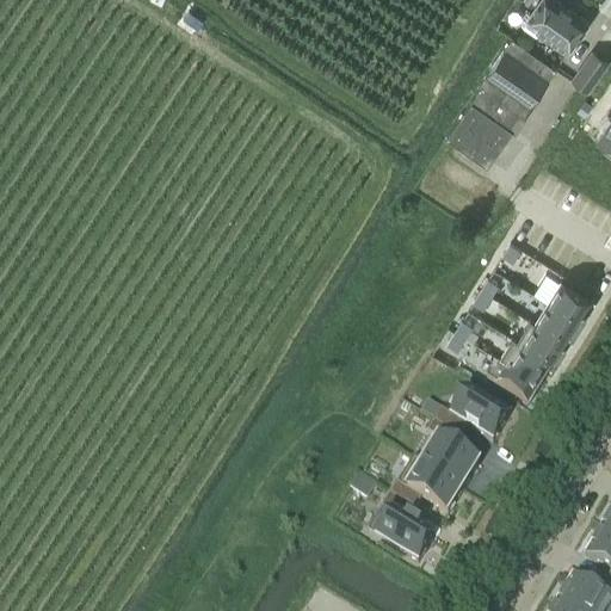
[(590,26),(554,0),(542,0),(531,16),(528,13),(523,19),(522,22),(523,26),(524,29),(538,39),(541,35),(569,55),(590,26)]
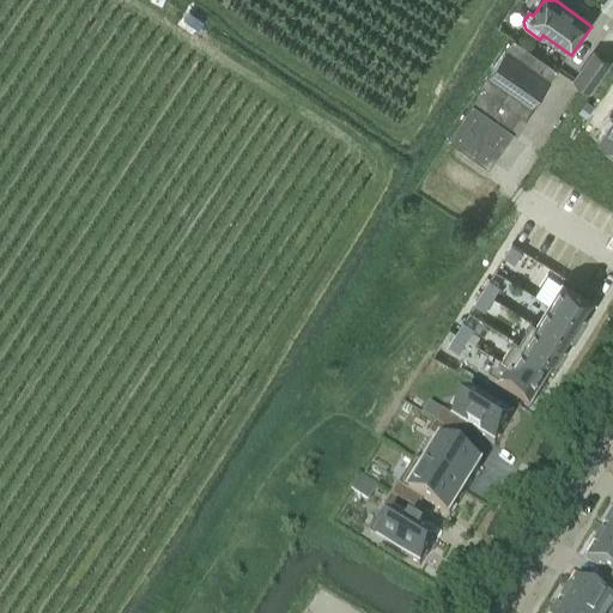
[(559,72),(515,40),(481,85),(485,87),(448,139),(490,168),(515,132),(514,131),(525,115),(527,117),(559,72)]
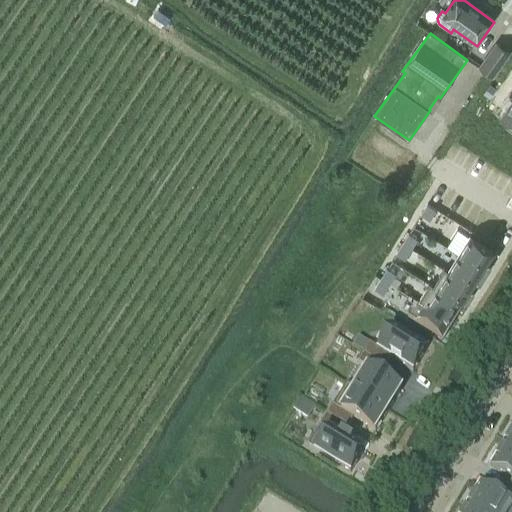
[(511,51),(498,42),(480,67),(493,77),(511,51)]
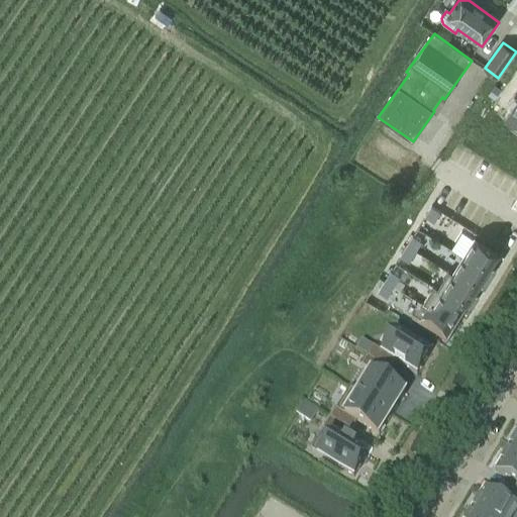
[(425,217),(433,222),(440,212),(431,206),(425,217)]
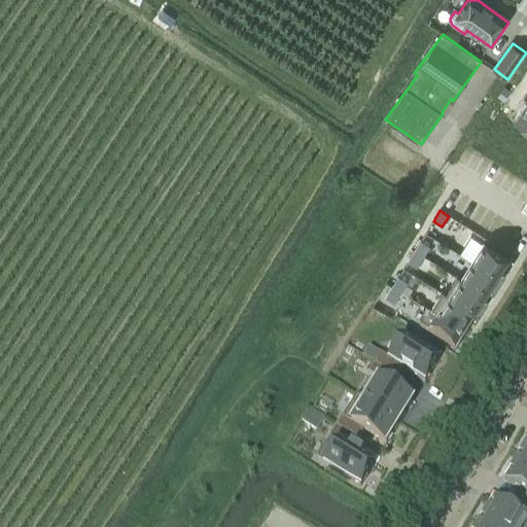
[(414,251),(423,256),(429,246),(421,241),(414,251)]
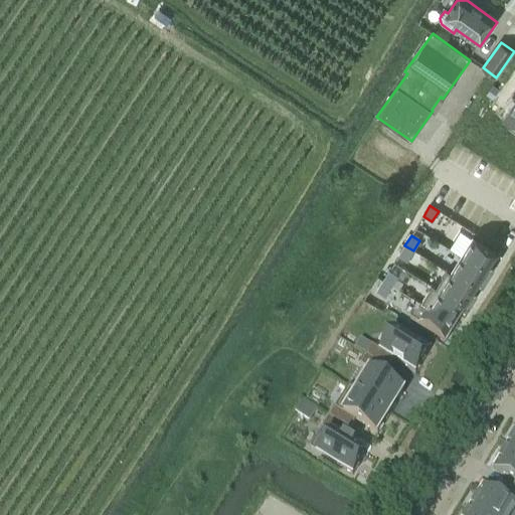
[(461,255),(488,272),(499,253),(472,236),(461,255)]
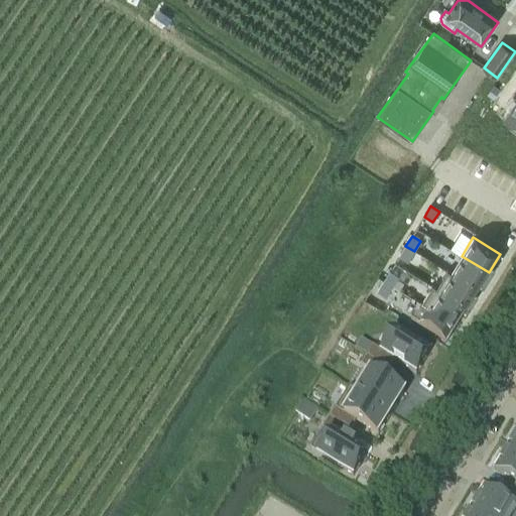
[(414,251),(405,246),(399,256),(407,261),(414,251)]
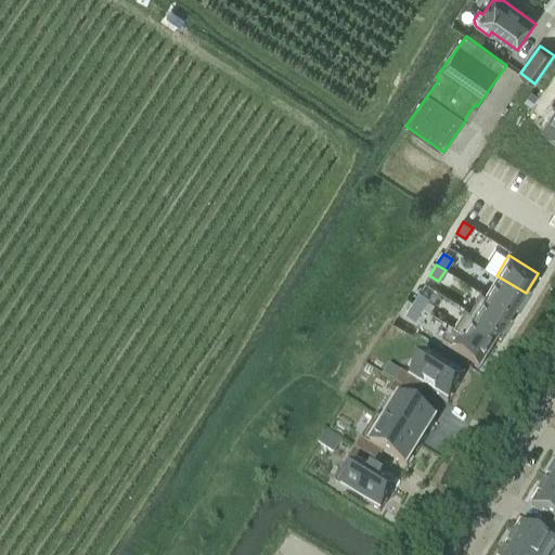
[(485,294),(515,312),(526,293),(497,275),(485,294)]
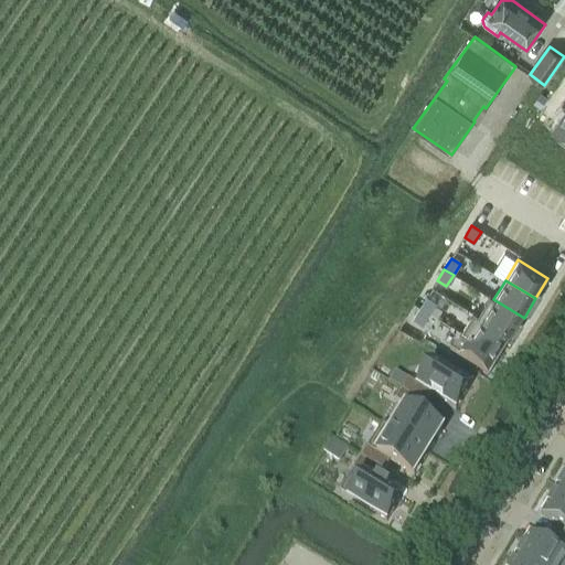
[(420,308),(429,313),(436,302),(427,296),(420,308)]
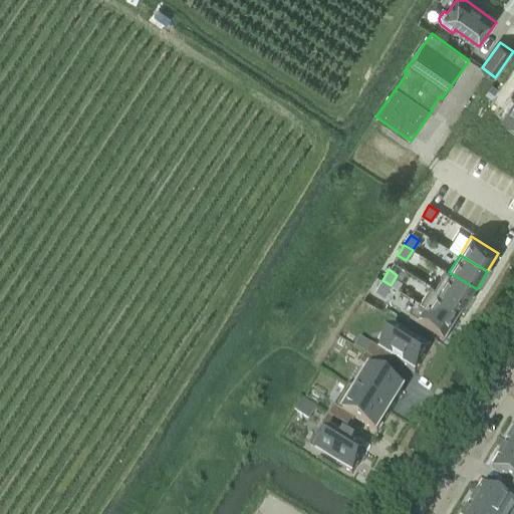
[(466,306),(477,289),(449,272),(439,290),(466,306)]
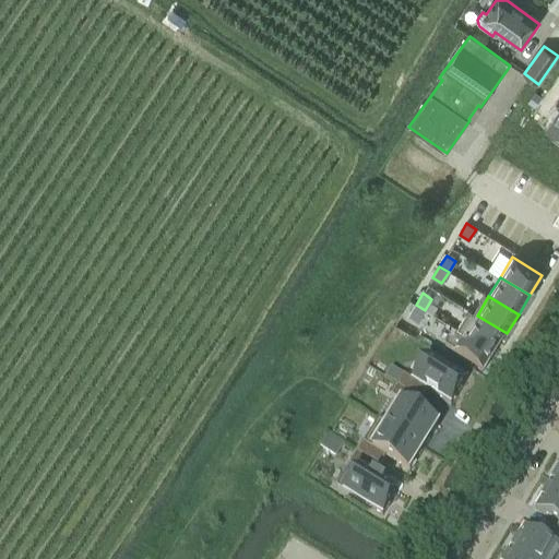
[(425,310),(416,305),(408,316),(418,321),(425,310)]
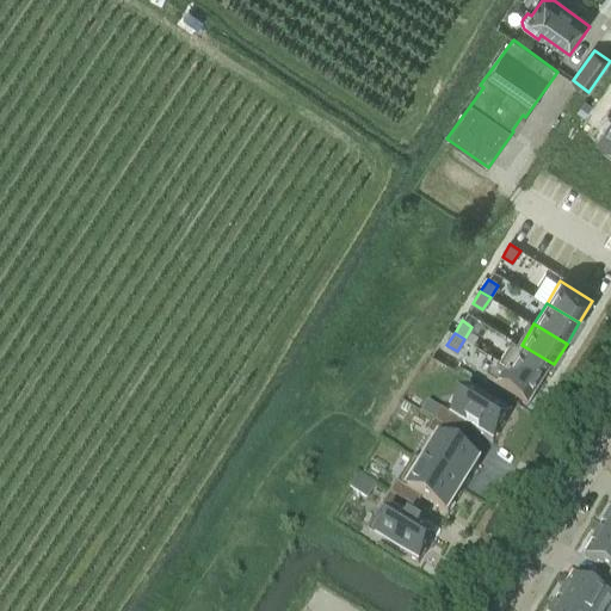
[(542,386),(554,364),(522,345),(508,365),(542,386)]
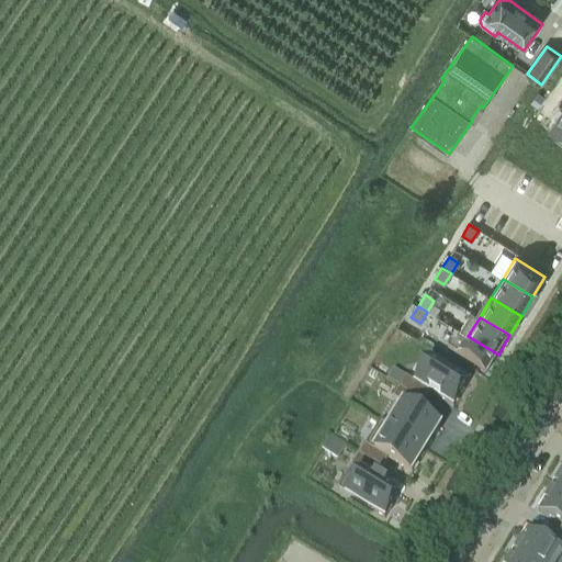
[(468,336),(456,356),(486,374),(498,355),(468,336)]
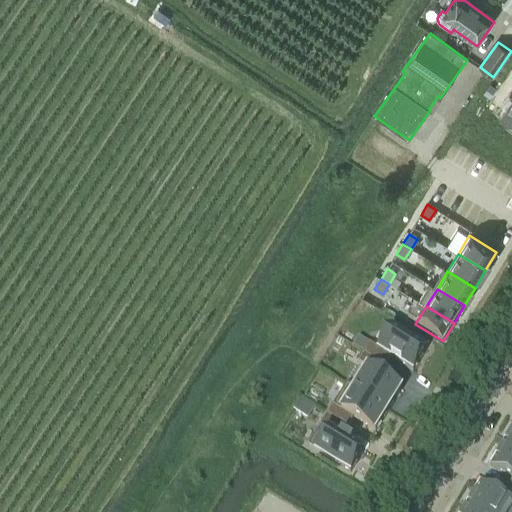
[(413,372),(427,350),(392,330),(379,351),(370,346),(364,355),(386,369),(392,359),(413,372)]
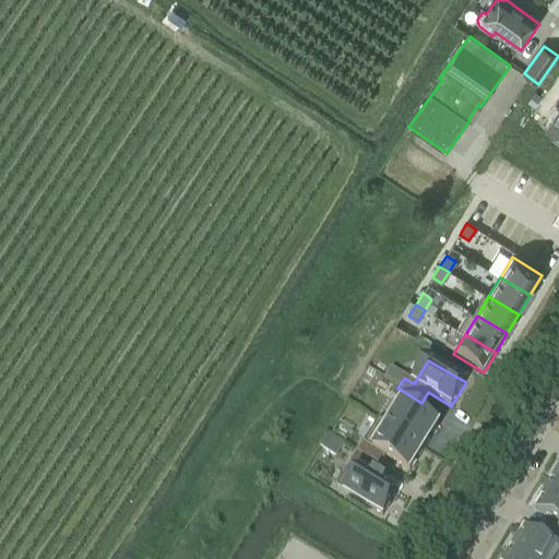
[(388,428),(425,450),(439,427),(415,413),(421,403),(397,388),(391,399),(401,405),(388,428)]
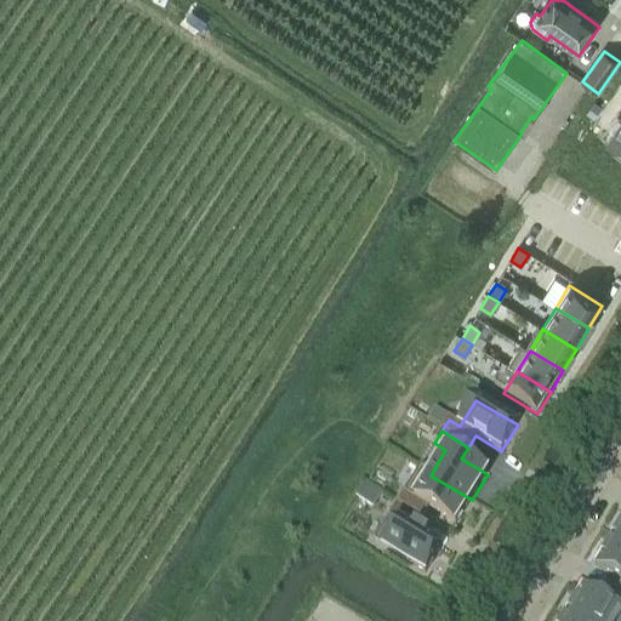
[(431,476),(415,501),(404,494),(397,506),(423,522),(431,511),(456,527),(472,500),(431,476)]
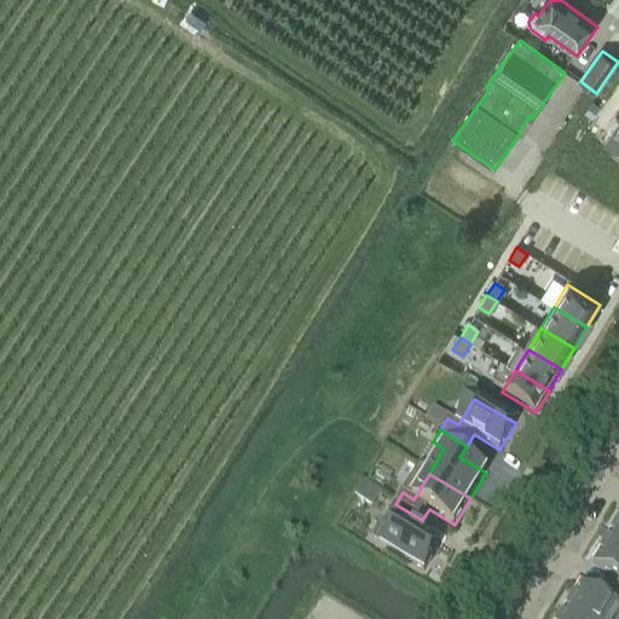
[(422,520),(395,504),(388,515),(399,522),(383,549),(424,574),(441,547),(415,531),(422,520)]
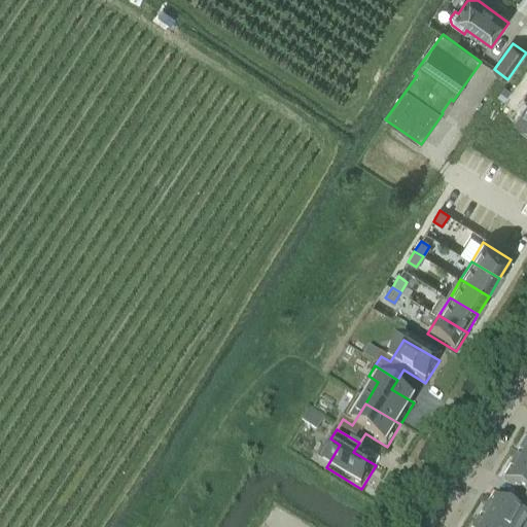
[(526,465),(519,461),(505,483),(526,495),(526,497),(522,505),(526,508),(526,465)]
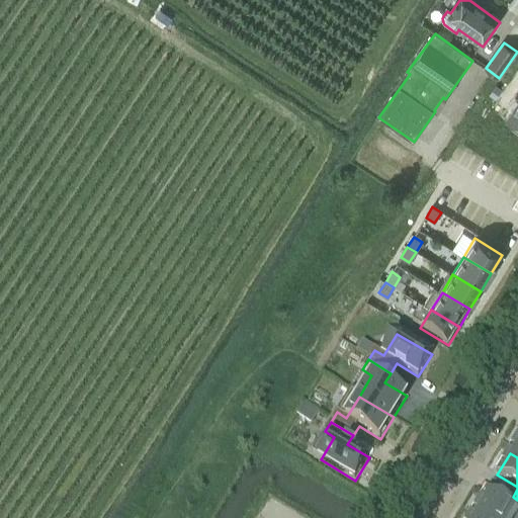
[(486,494),(472,515),(478,517),(517,517),(517,500),(513,497),(508,507),(486,494)]
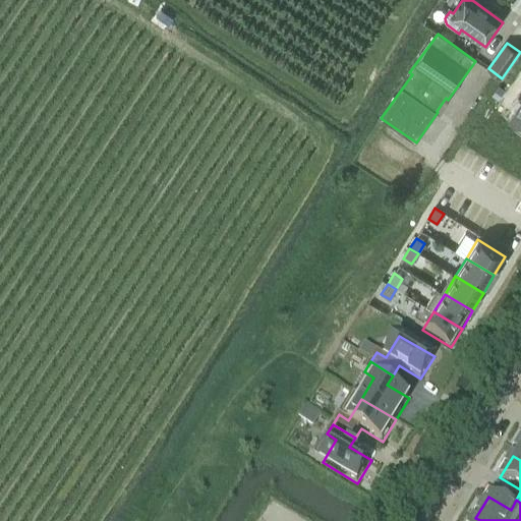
All buildings are outlined.
